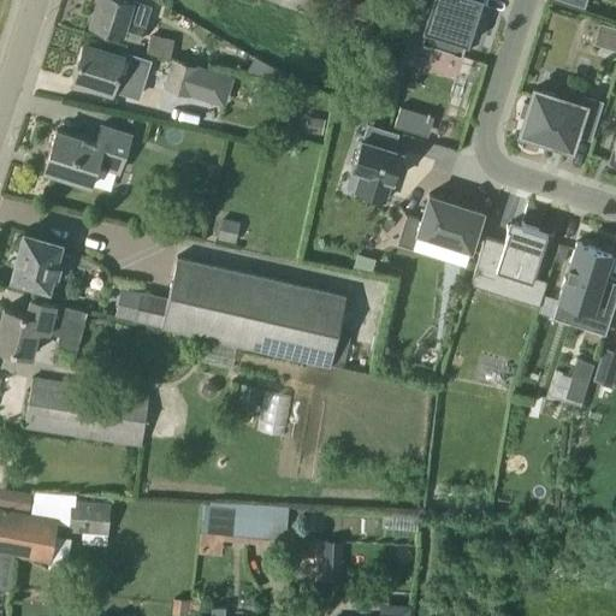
[(98,0),(90,27),(122,36),(140,41),(144,24),(126,19),(132,0),(131,0),(98,0)]
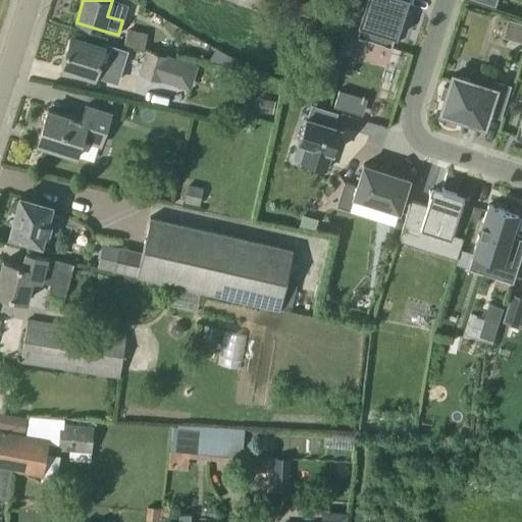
[(357,0),(357,1),(365,3),(358,25),(360,27),(357,36),(356,37),(358,38),(390,48),(392,47),(396,35),(397,36),(405,10),(406,9),(408,0),(357,0)]
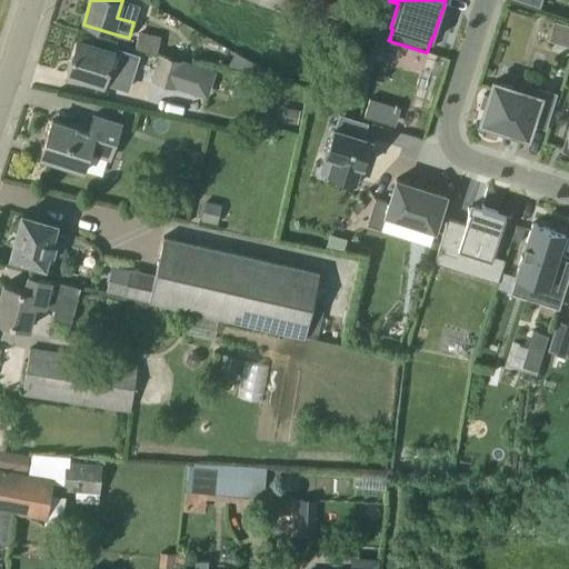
[(568,26),(553,21),(547,40),(568,47),(568,26)]
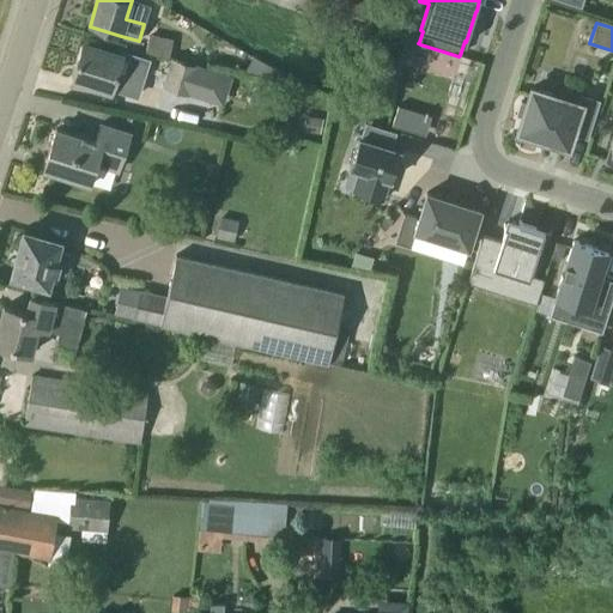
[(147,32),(144,52),(167,56),(171,37),(147,32)]
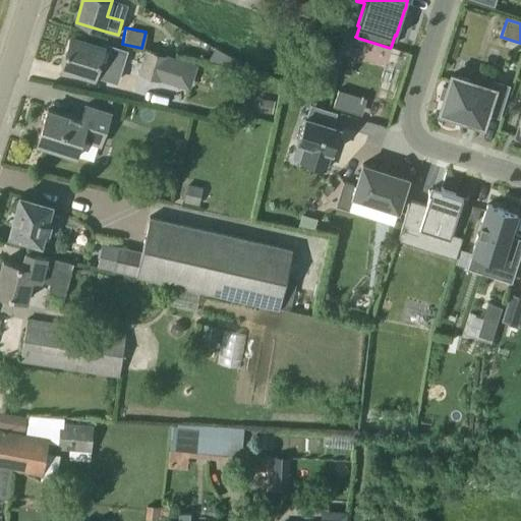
[(62,67),(94,77),(104,48),(71,38),(62,67)]
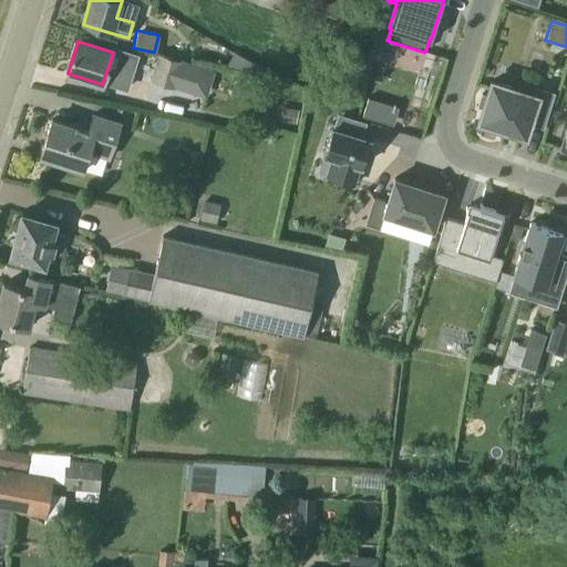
[(254,63),(233,50),(225,64),(248,72),(254,63)]
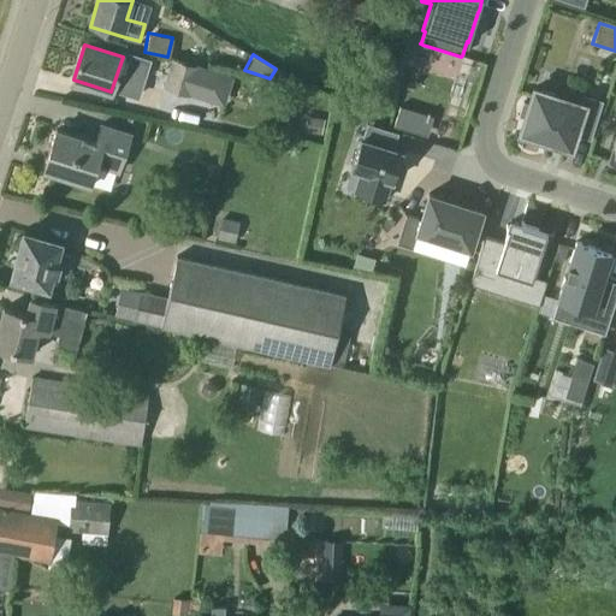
[(224,75),(218,73),(175,59),(166,88),(213,102),(219,89),(224,75)]
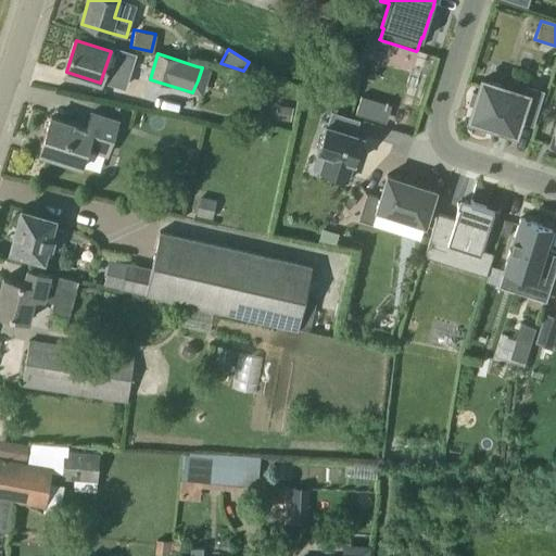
[(507,88),(506,88),(482,80),(477,95),(472,92),(469,104),(472,105),(474,106),(469,119),(472,121),(475,122),(472,126),(488,131),(489,126),(494,128),(495,125),(516,131),(520,121),(532,124),(542,92),(528,88),(525,98),(519,96),(506,91),(507,88)]
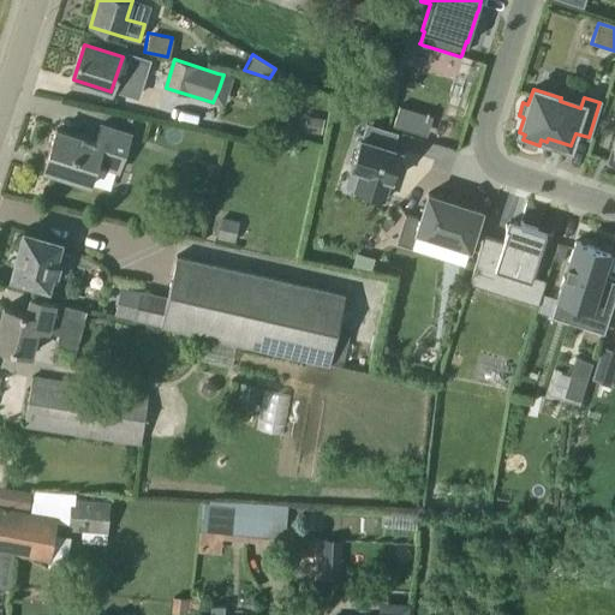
[(393,126),(405,130),(427,137),(433,117),(408,109),(399,106),(393,126)]
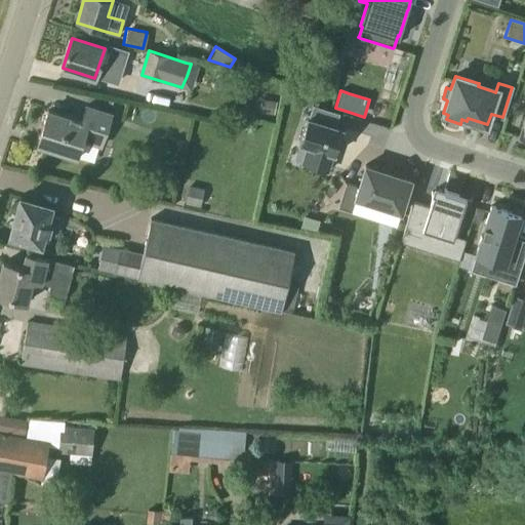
[(274,115),(276,103),(261,99),(259,112),(274,115)]
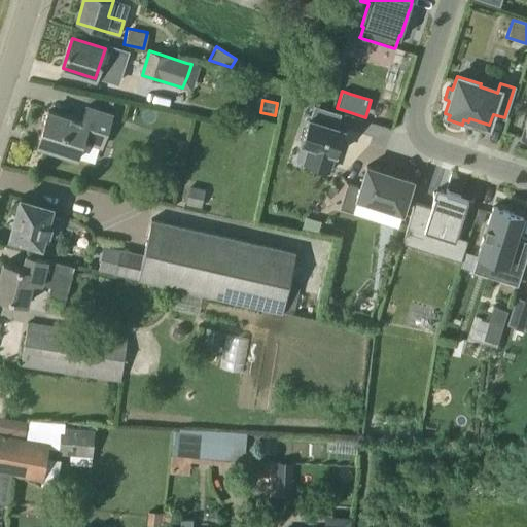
[(344,130),(336,127),(340,113),(315,105),(310,118),(309,118),(301,144),(309,146),(304,164),(328,172),(335,154),(336,154),(344,130)]
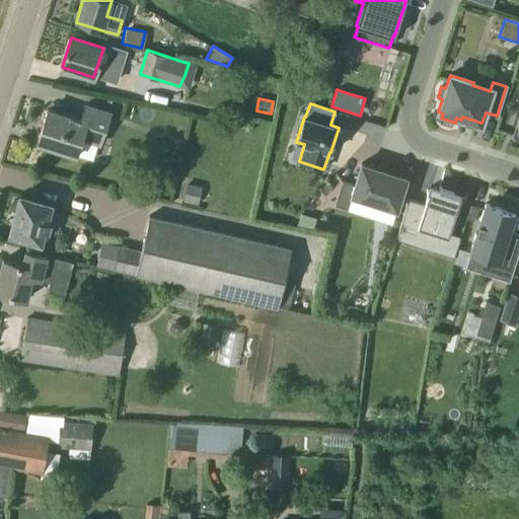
[(38,142),(76,155),(81,139),(100,145),(110,114),(85,105),(80,120),(48,109),(38,142)]
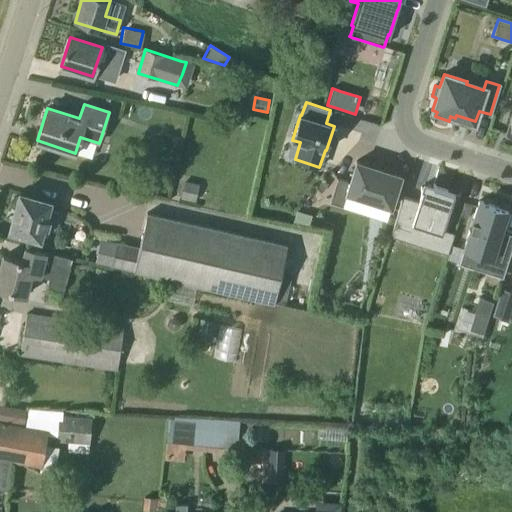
[(359,162),(357,161),(356,164),(351,180),(350,182),(338,179),(330,202),(343,206),(347,193),(349,194),(349,193),(389,206),(388,206),(391,207),(392,205),(391,205),(400,178),(401,176),(399,175),(359,163),(359,162)]
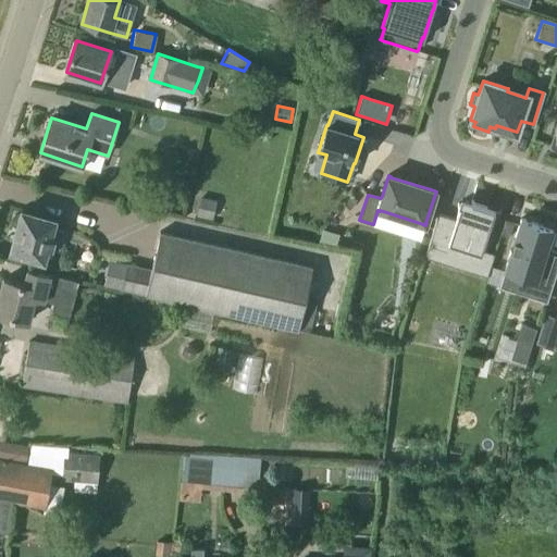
[(217,200),(200,197),(196,217),(213,220),(217,200)]
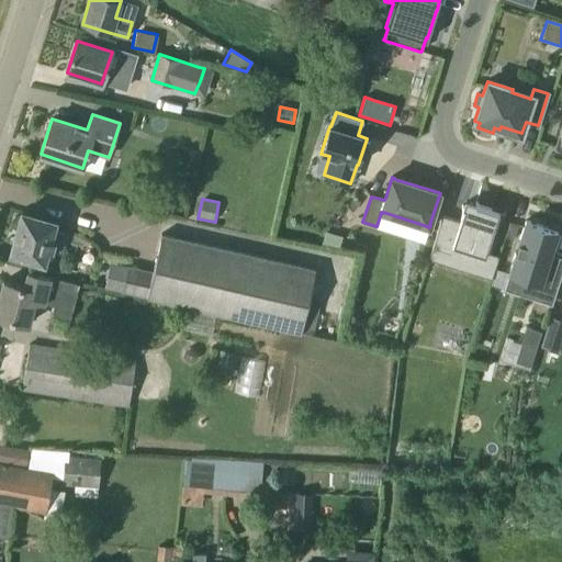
[(465,206),(462,205),(462,209),(463,209),(460,222),(442,216),(429,259),(467,271),(472,251),(490,257),(491,254),(503,213),(478,205),(479,203),(475,202),(475,204),(467,202),(465,206)]
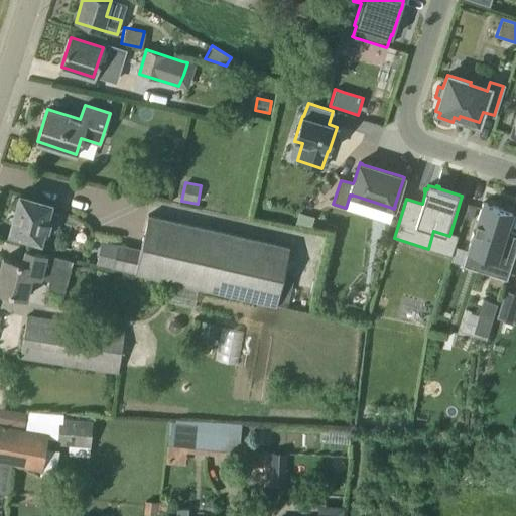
[(14,208),(16,209),(15,213),(16,213),(10,233),(41,242),(44,230),(47,230),(49,221),(47,220),(51,204),(20,195),(19,199),(17,198),(15,199),(13,201),(12,202),(12,204),(13,206),(14,208)]
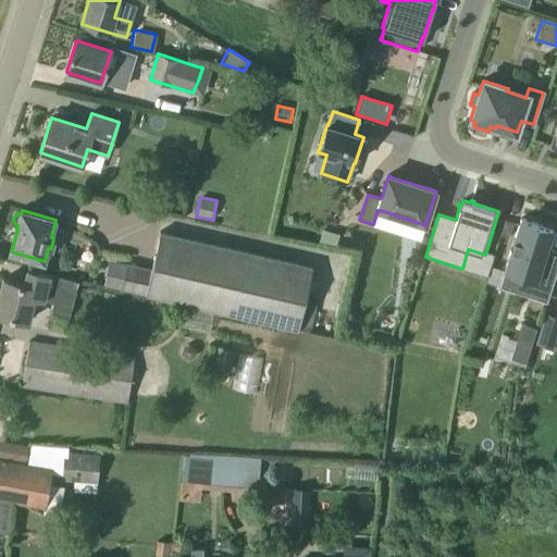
[(556,260),(544,257),(553,229),(522,219),(505,271),(522,275),(517,293),(547,302),(556,272),(556,260)]
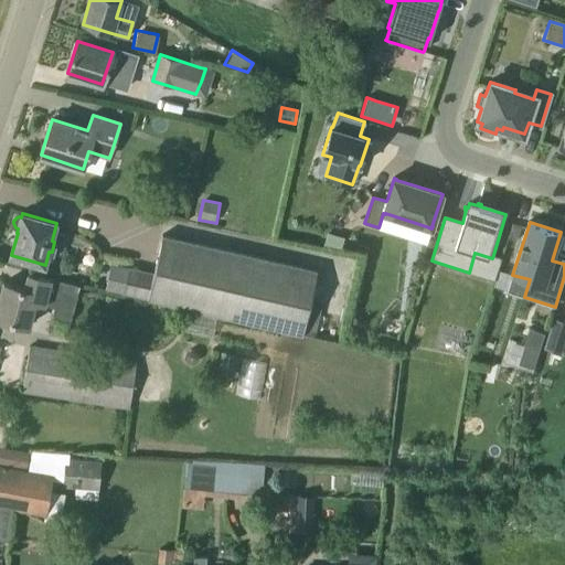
[(340,251),(341,246),(344,237),(327,232),(323,242),(323,244),(340,251)]
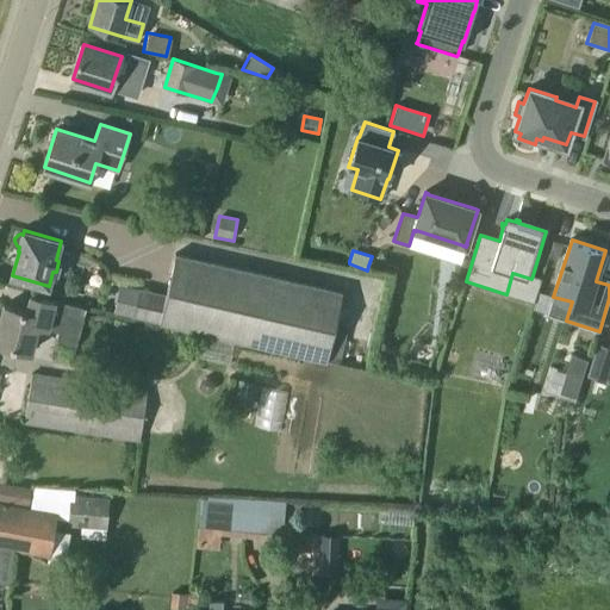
[(347,328),(335,325),(343,292),(175,254),(166,294),(139,288),(132,317),(327,362),(328,359),(340,362),(347,328)]
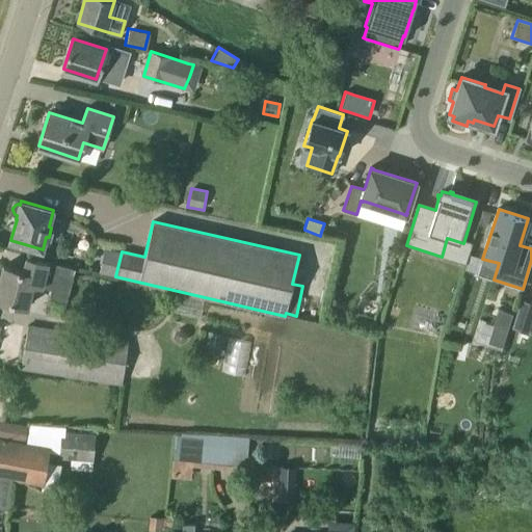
[(67,302),(75,269),(35,259),(34,260),(26,258),(23,271),(3,266),(0,278),(0,299),(27,307),(32,285),(51,290),(49,298),(67,302)]
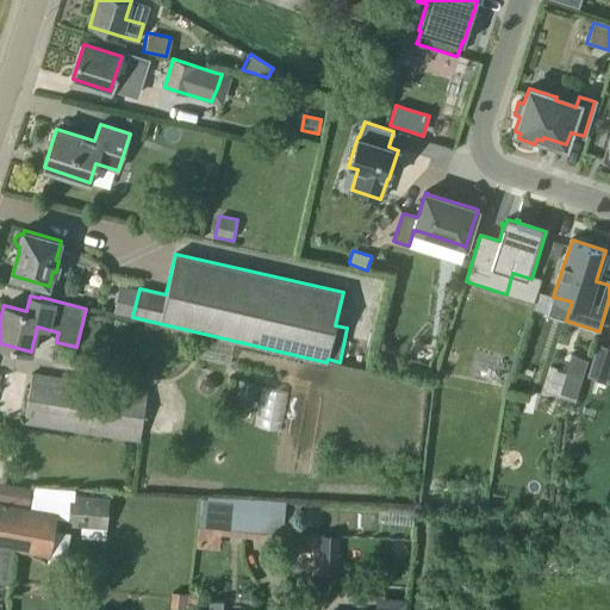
[(559,347),(577,350),(580,330),(562,327),(559,347)]
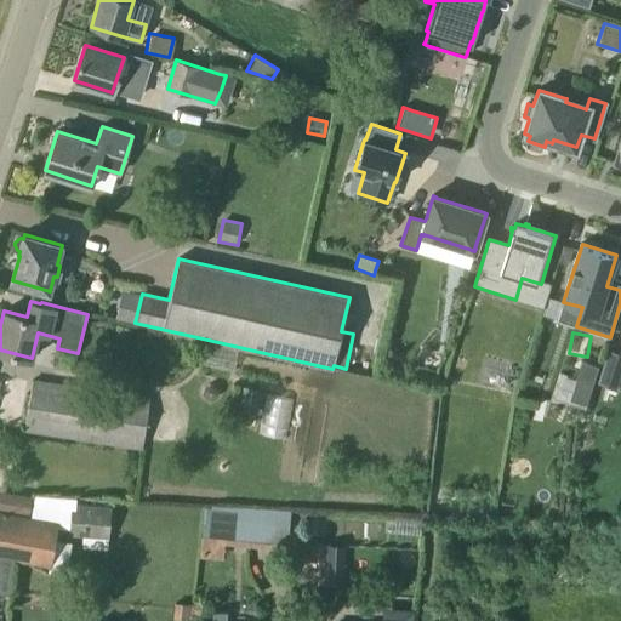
[(599,383),(616,388),(620,370),(620,354),(609,351),(599,383)]
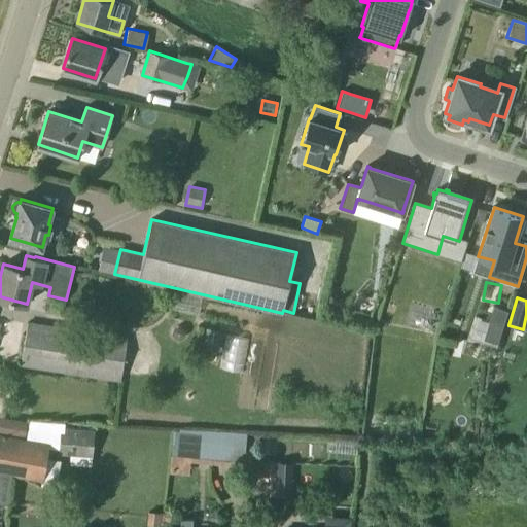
[(497,344),(499,338),(502,326),(488,322),(484,335),(483,339),(497,344)]
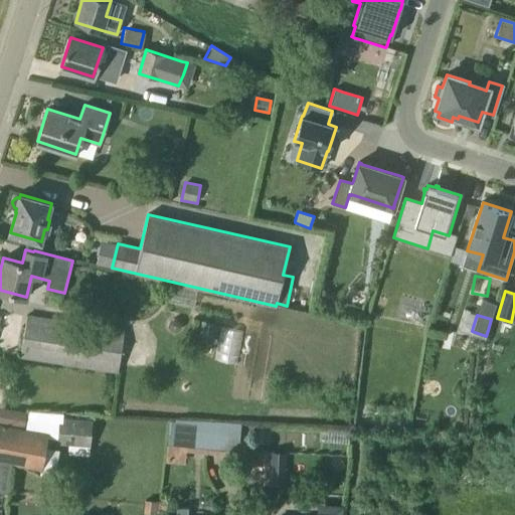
[(118,371),(124,331),(27,316),(21,356),(118,371)]
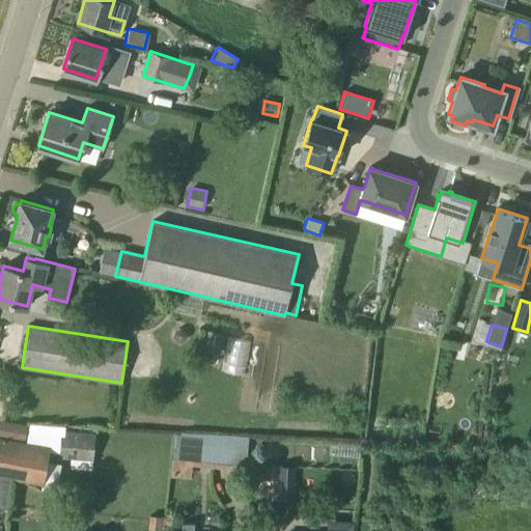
[(231,336),(225,370),(247,373),(253,340),(231,336)]
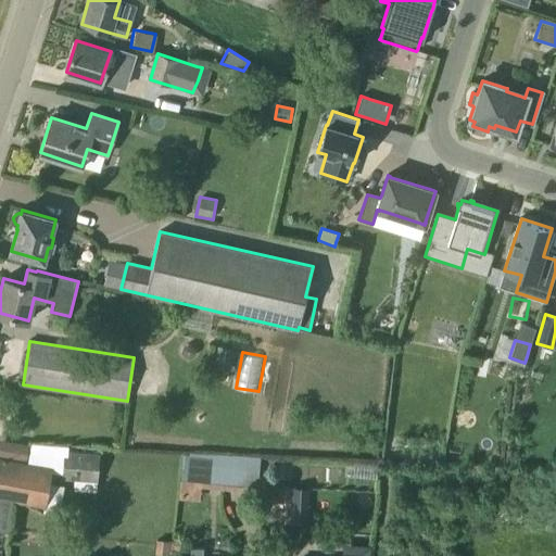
[(0,440),(0,454),(27,456),(28,441),(0,440)]
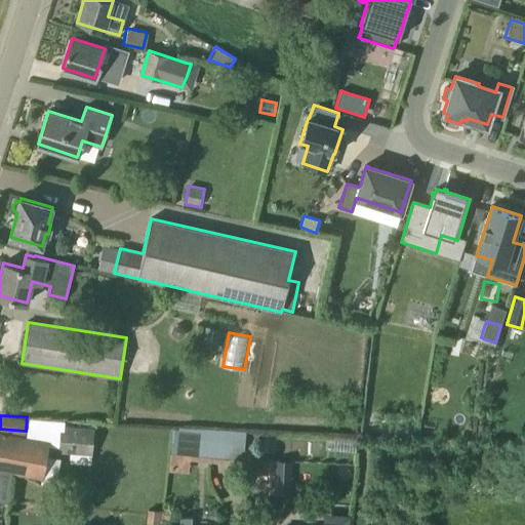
[(30,419),(27,437),(49,441),(48,446),(59,448),(58,451),(71,452),(91,454),(93,429),(65,426),(65,421),(30,419)]
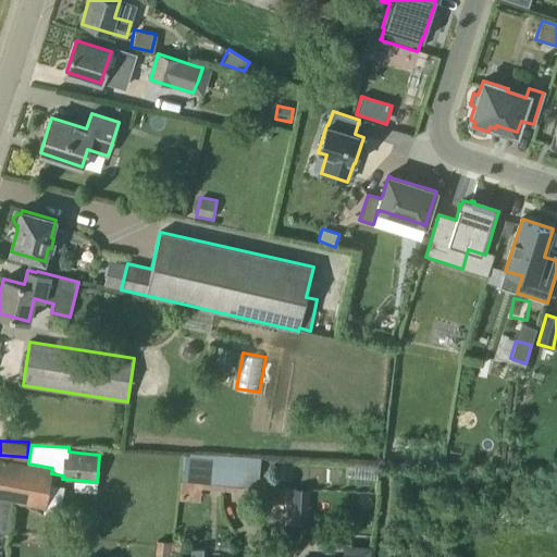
[(259,478),(261,459),(192,452),(188,481),(202,482),(268,490),(269,479),(259,478)]
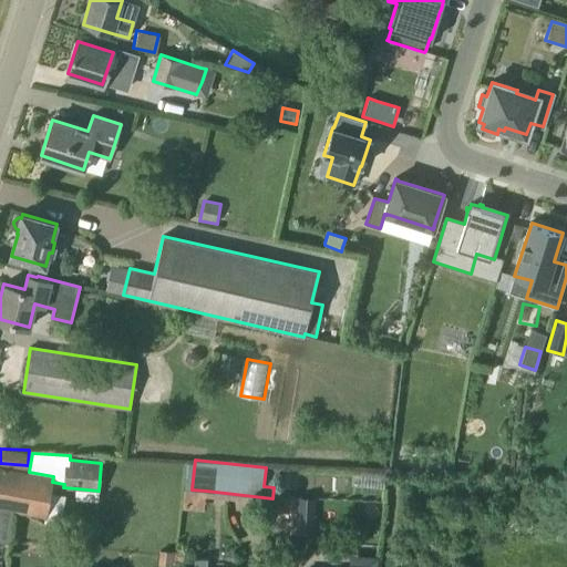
[(29,472),(27,472),(0,466),(0,506),(12,509),(47,515),(52,482),(53,476),(29,472)]
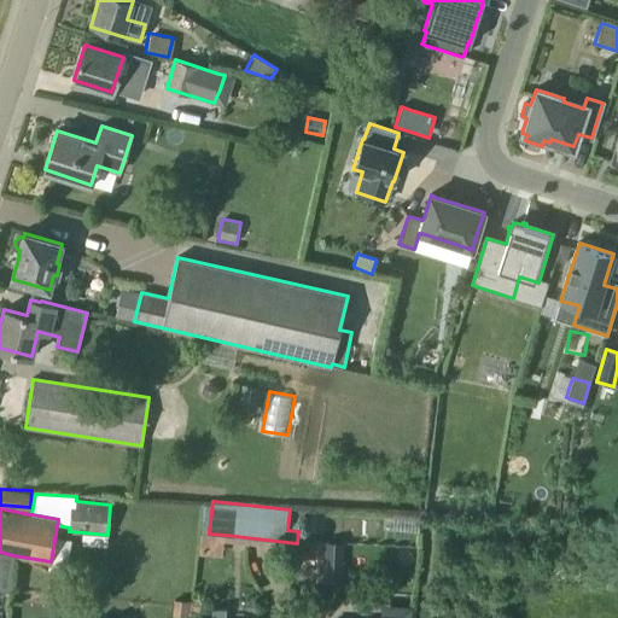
[(0,552),(0,577),(10,579),(13,555),(0,552)]
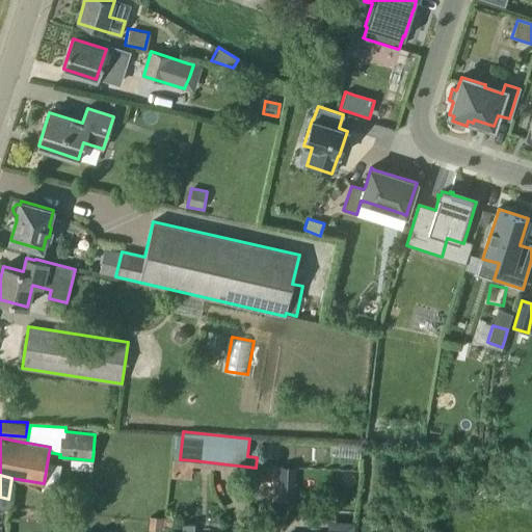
[(165,519),(150,517),(149,531),(164,531),(165,519)]
